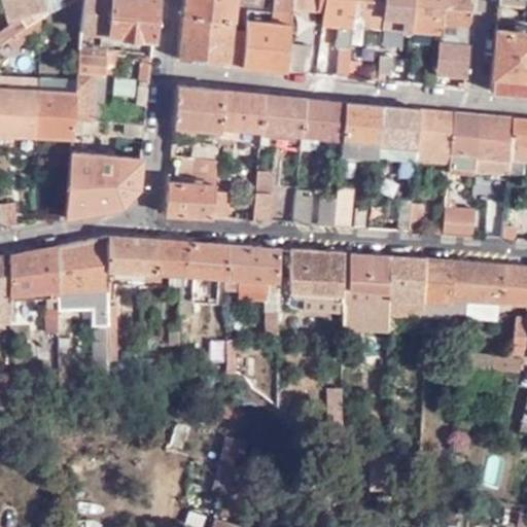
[(0,29),(0,42),(41,15),(46,11),(43,0),(1,0),(7,20),(19,16),(0,31),(0,29)]
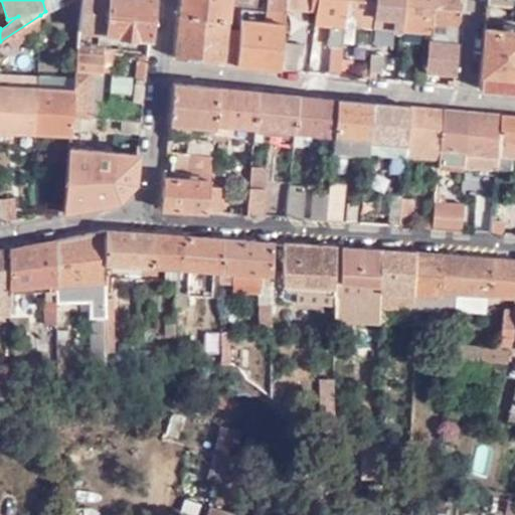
[(82,0),(80,28),(151,38),(155,0),(82,0)]
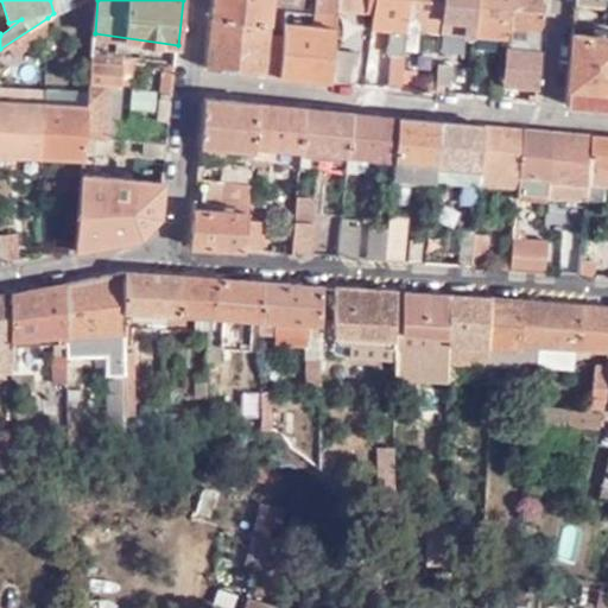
[(215,0),(209,67),(279,73),(282,49),(264,48),(268,0),(215,0)]
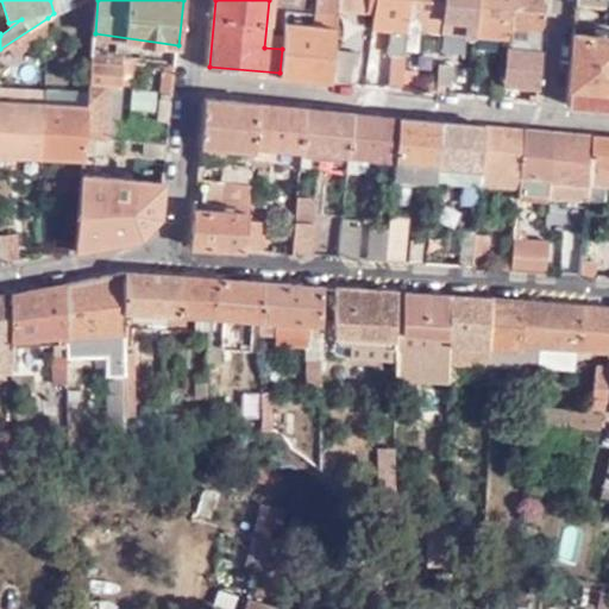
[(316,0),(315,17),(337,19),(339,7),(339,0),(316,0)]
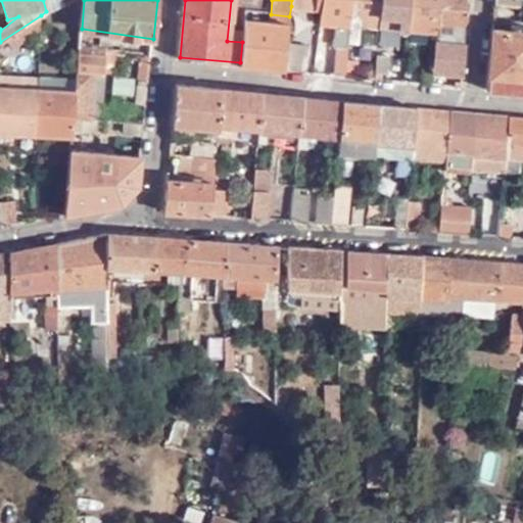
[(351,12),(352,0),(291,0),(291,6),(318,8),(351,12)]
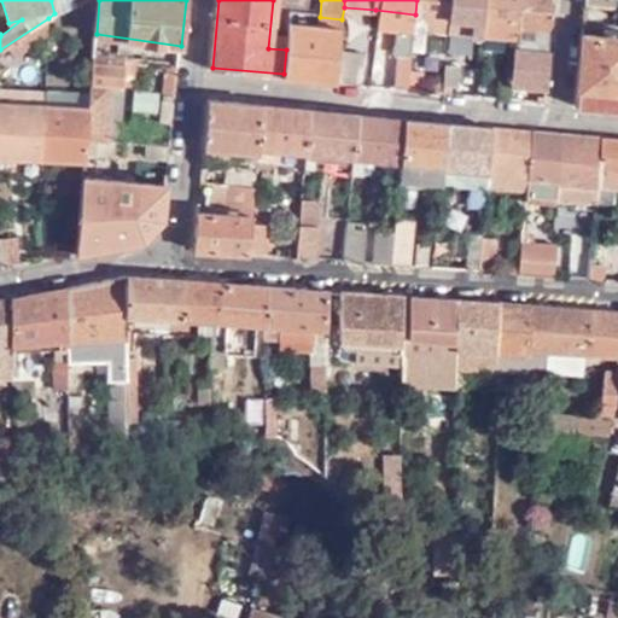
[(448,19),(449,0),(417,0),(415,15),(414,27),(412,47),(424,48),(426,18),(448,19)]
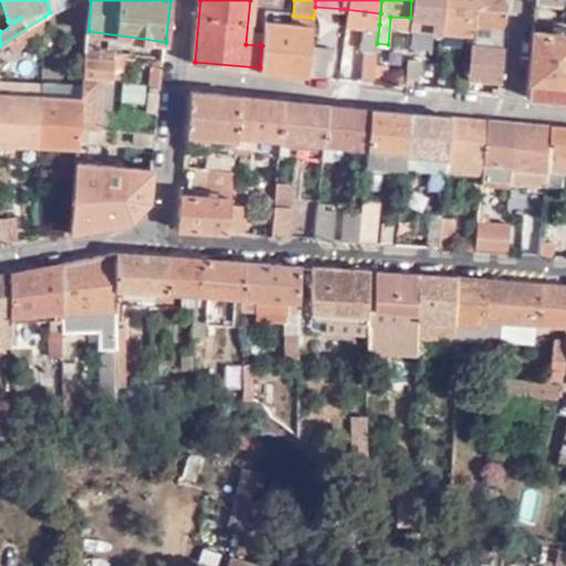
[(443,20),(444,0),(411,0),(410,18),(433,20),(443,20)]
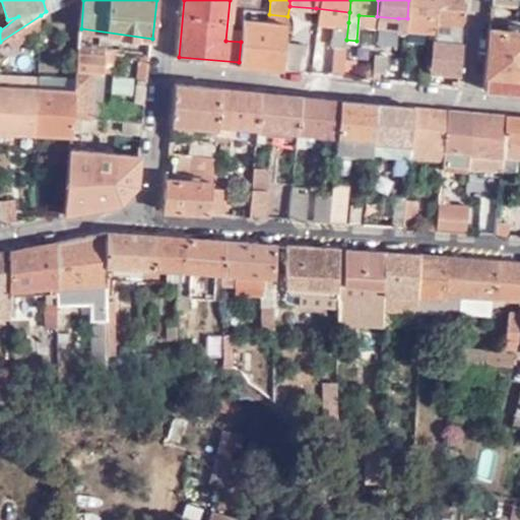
[(438,21),(439,0),(408,0),(407,18),(431,20),(438,21)]
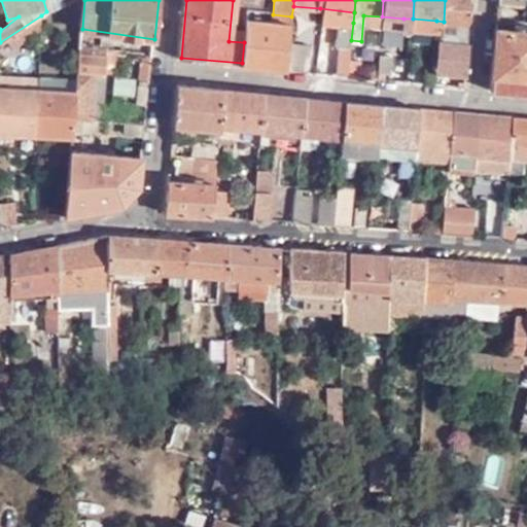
[(470,24),(472,0),(445,0),(444,22),(470,24)]
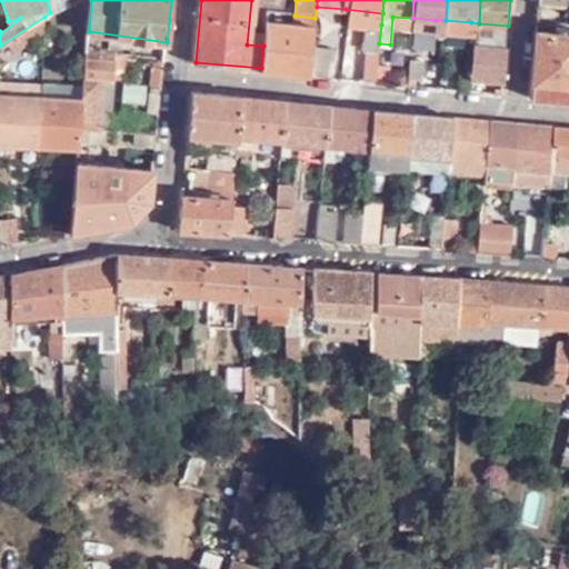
[(382,13),(346,9),(345,20),(381,25),(382,13)]
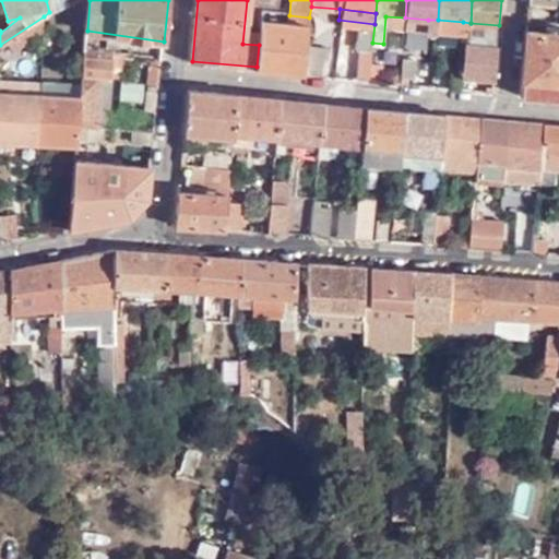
[(259,45),(257,67),(305,72),(308,44),(306,44),(309,18),(289,15),(288,24),(261,22),(259,45)]
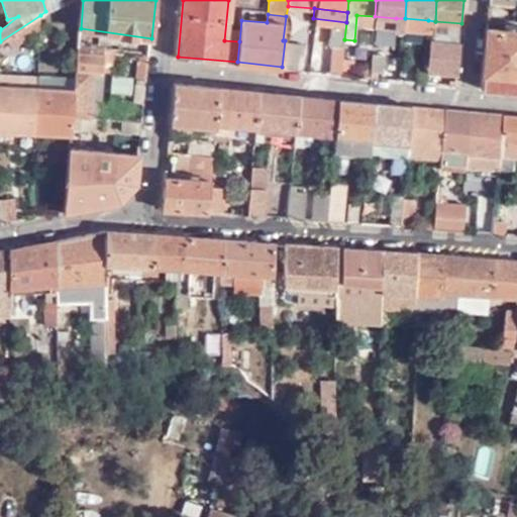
[(396,18),(375,16),(374,26),(395,27),(396,18)]
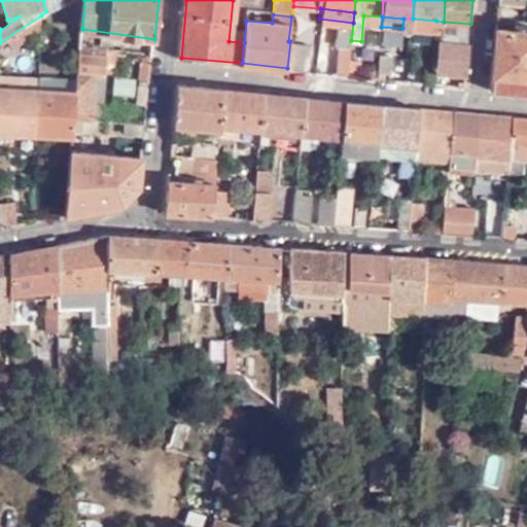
[(412,26),(413,19),(403,19),(402,28),(402,29),(411,30),(412,26)]
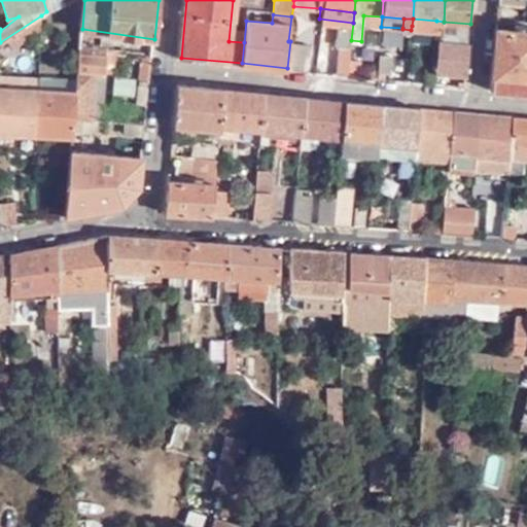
[(435,32),(436,21),(413,19),(412,26),(411,30),(435,32)]
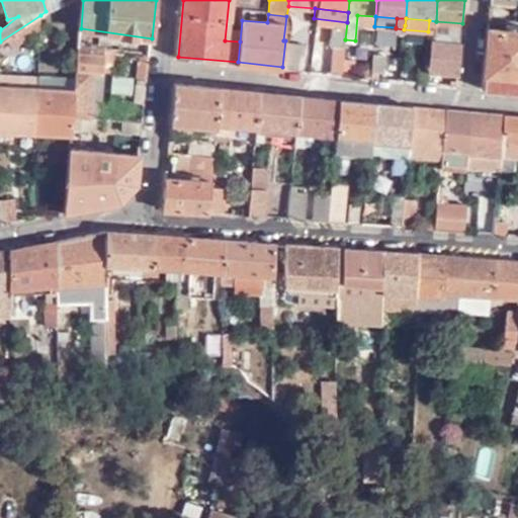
[(505,30),(488,29),(482,89),(517,91),(517,21),(506,20),(505,30)]
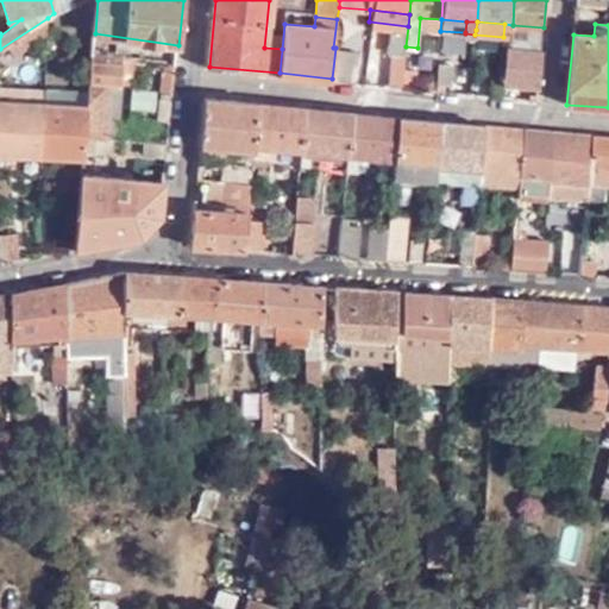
[(544,29),(544,27),(513,25),(510,37),(509,49),(523,50),(525,41),(542,41),(544,29)]
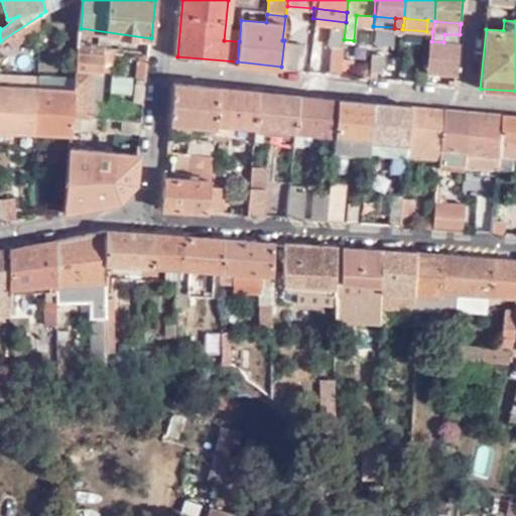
[(459,43),(460,34),(444,34),(443,42),(459,43)]
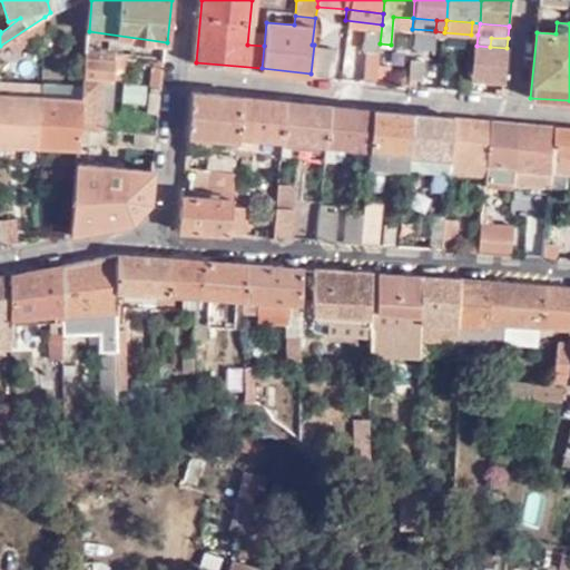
[(314,45),(311,74),(342,77),(343,71),(332,69),(335,48),(314,45)]
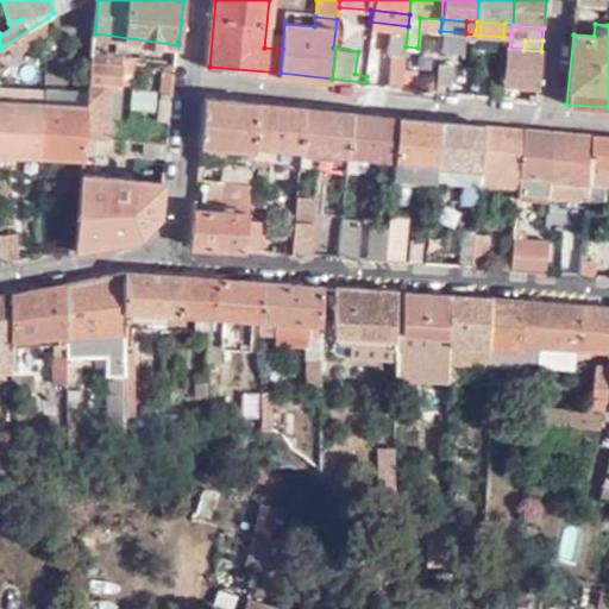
[(395,48),(391,86),(401,87),(402,75),(406,49),(395,48)]
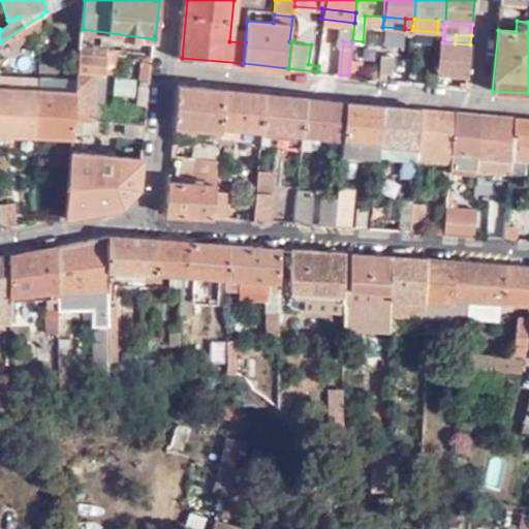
[(467,76),(470,44),(455,43),(442,42),(437,73),(467,76)]
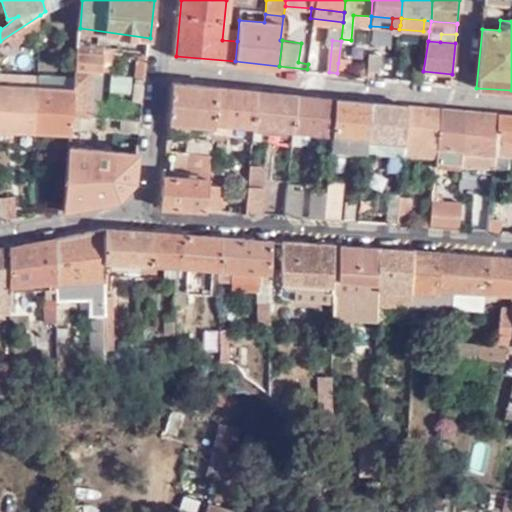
[(72,113),(100,116),(104,70),(105,47),(78,44),(74,88),(72,113)]
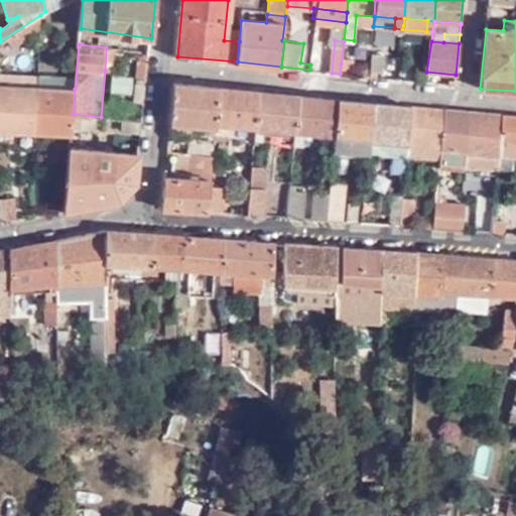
[(106,47),(105,71),(113,71),(113,48),(106,47)]
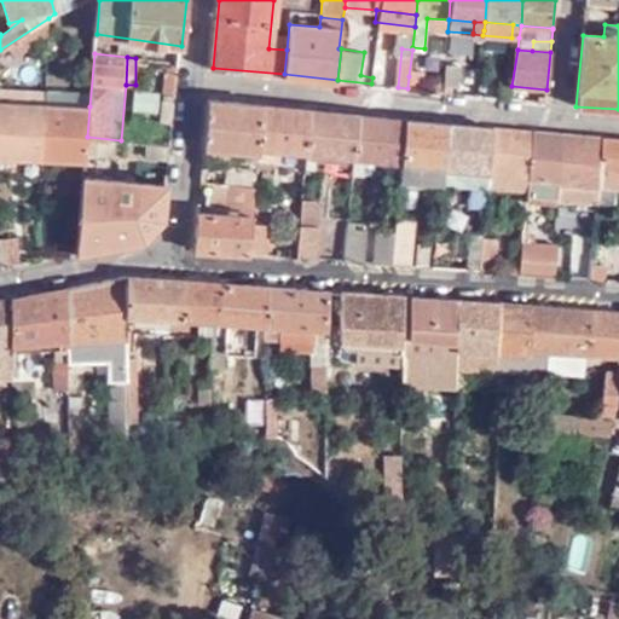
[(160,121),(174,122),(180,64),(166,63),(160,121)]
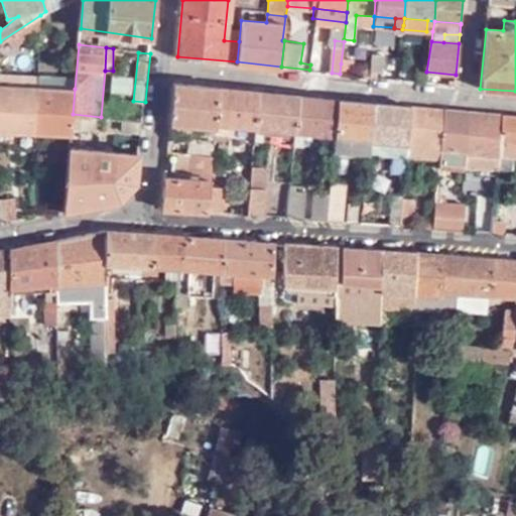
[(369,68),(368,77),(375,77),(376,73),(380,73),(382,55),(371,55),(369,68)]
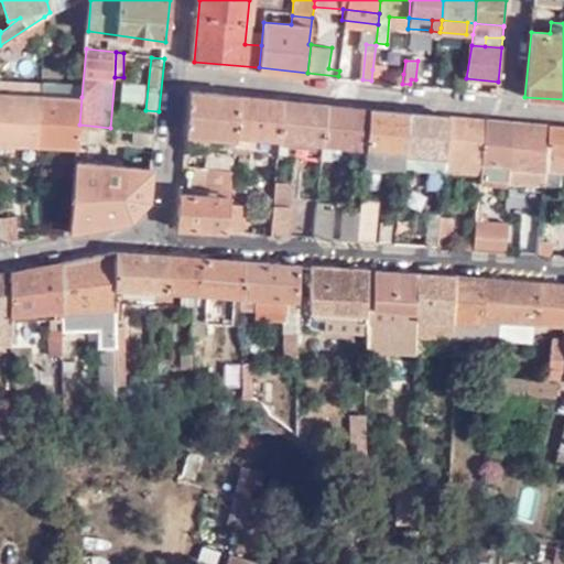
[(372,69),(371,80),(383,82),(384,69),(372,69)]
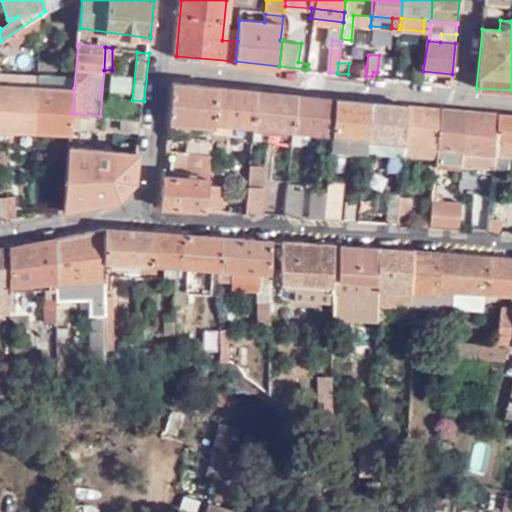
[(356,66),(354,74),(365,76),(366,67),(356,66)]
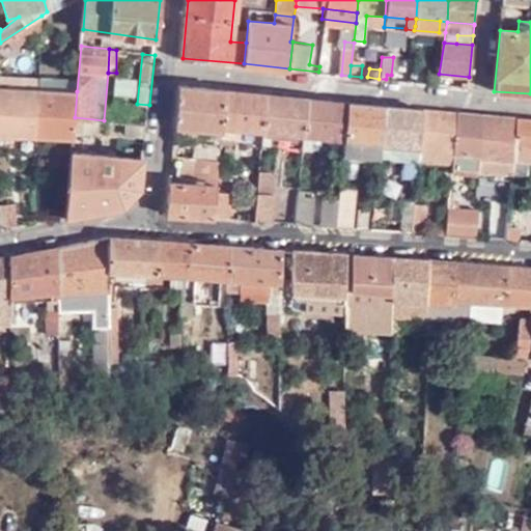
[(400,71),(399,80),(409,82),(410,72),(400,71)]
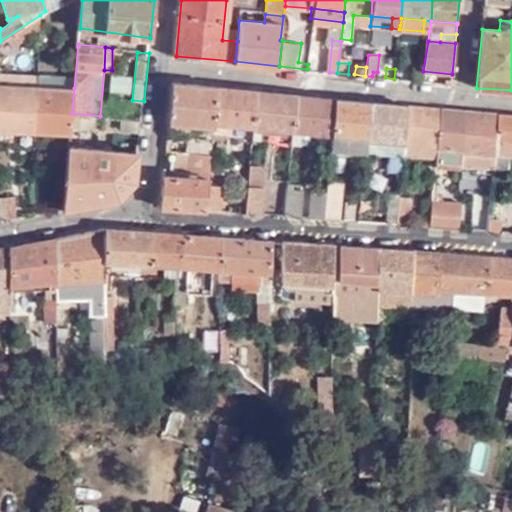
[(415,70),(413,81),(421,82),(423,71),(415,70)]
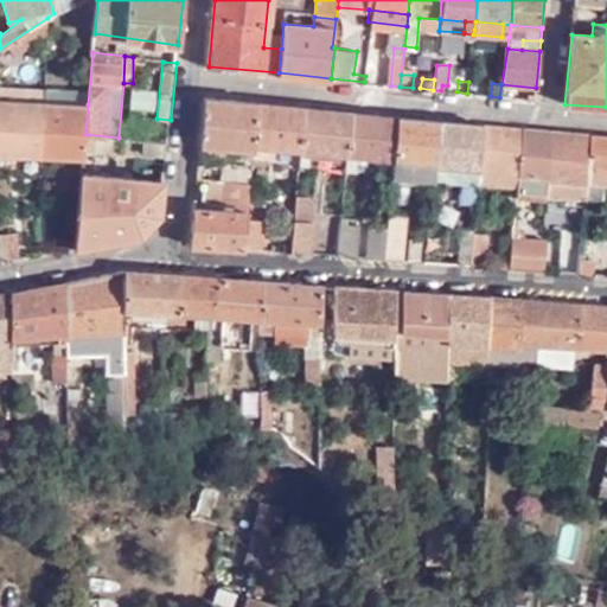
[(254,144),(257,101),(206,96),(203,142),(254,147),(254,144)]
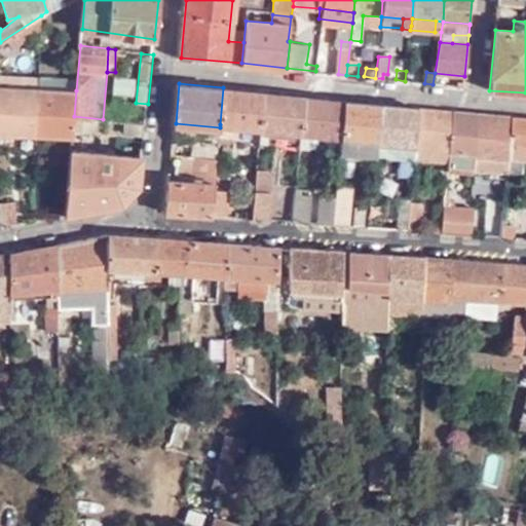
[(0,130),(37,134),(38,112),(38,88),(0,85),(0,130)]
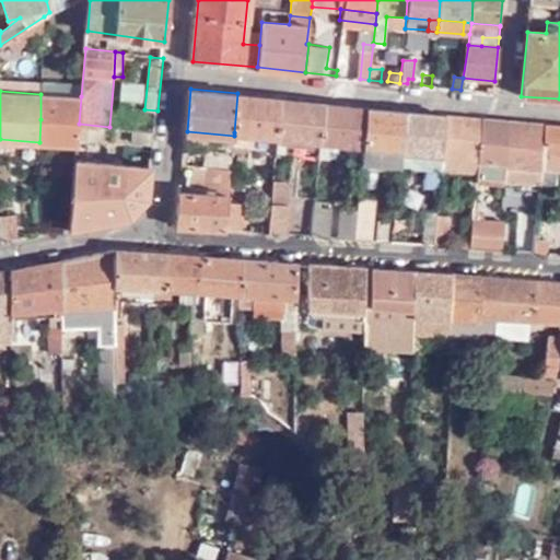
[(277,137),(281,97),(237,93),(234,132),(277,137)]
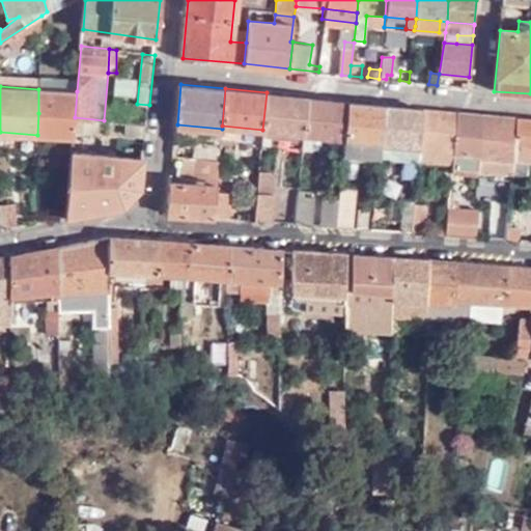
[(37,135),(73,137),(75,117),(77,91),(38,89),(38,113),(37,135)]
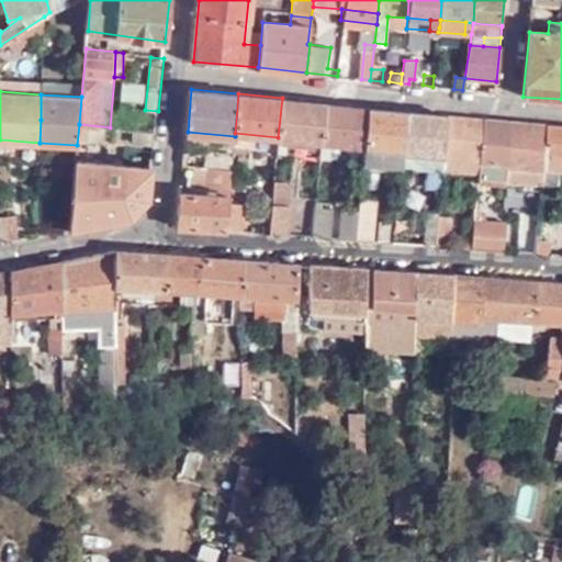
[(323,142),(327,103),(282,98),(278,137),(288,137),(310,139),(323,142)]
